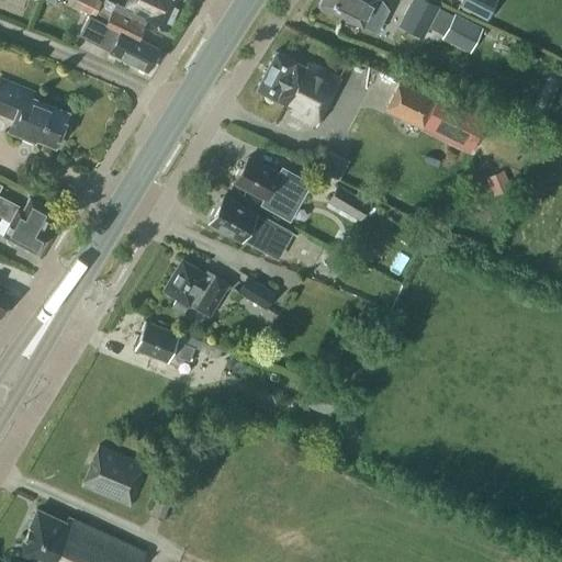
[(94,15),(101,1),(99,0),(85,0),(81,9),(94,15)]
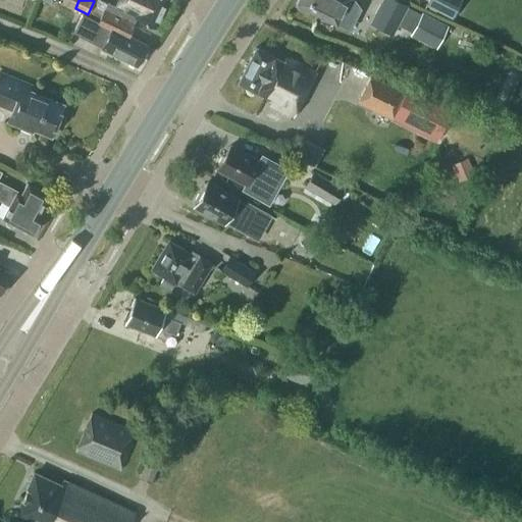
[(126,39),(128,35),(137,18),(156,28),(168,0),(118,0),(115,7),(99,0),(97,0),(90,15),(99,20),(97,24),(126,39)]
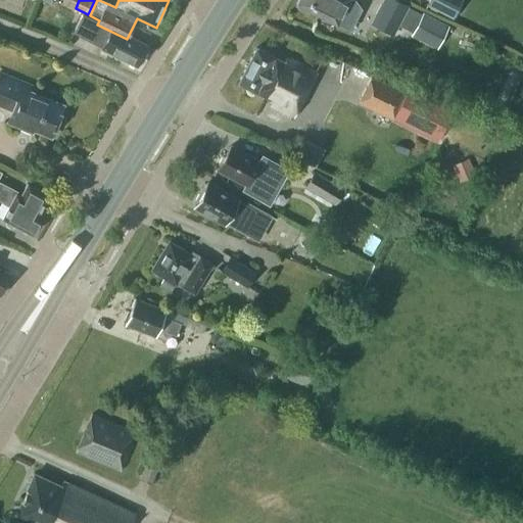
[(297,0),(296,3),(318,14),(337,25),(348,0),(297,0)]
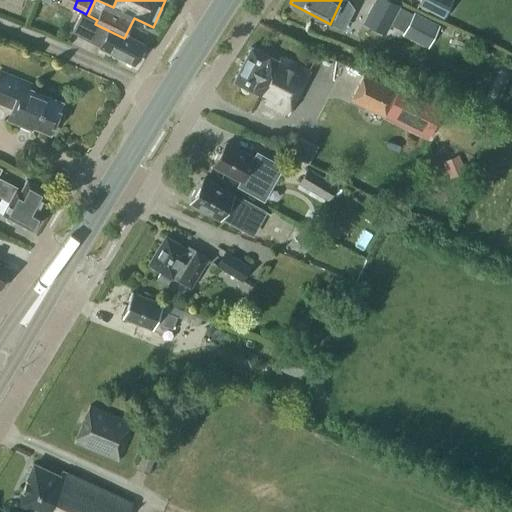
[(410,37),(414,30),(421,16),(399,4),(391,0),(373,0),(362,22),(384,34),(388,26),(410,37)]
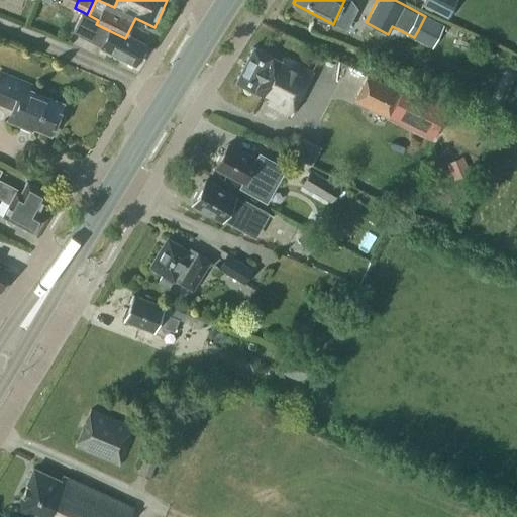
[(457,0),(423,0),(421,4),(448,18),(457,0)]
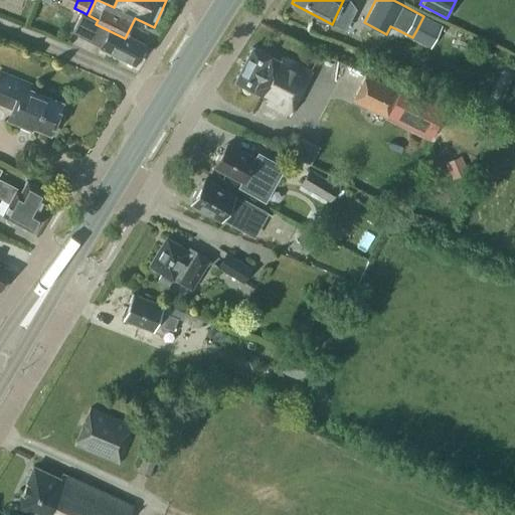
[(74,27),(103,41),(101,46),(135,63),(145,43),(127,34),(125,38),(96,24),(98,20),(89,15),(81,12),(74,27)]
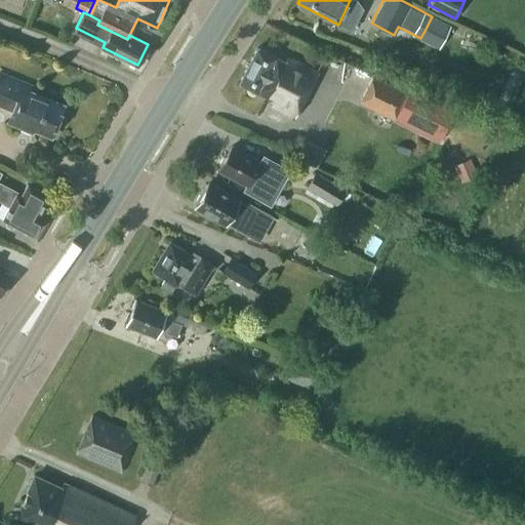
[(319,71),(288,55),(285,61),(257,47),(239,83),(273,98),(270,103),(295,116),(319,71)]
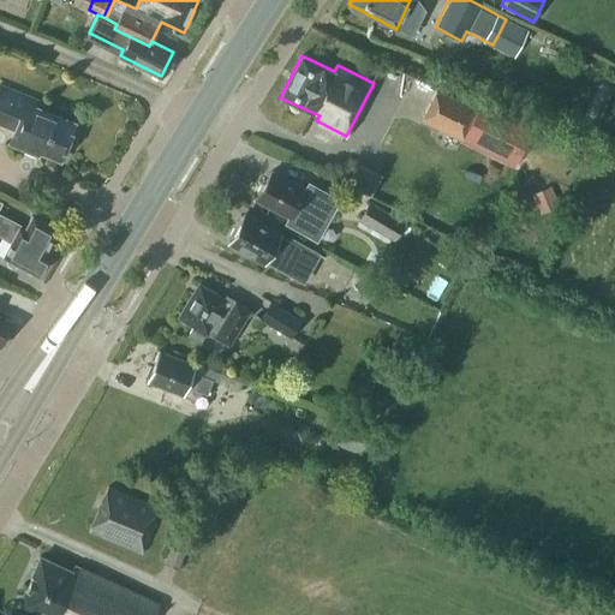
[(0,123),(16,129),(10,144),(27,151),(28,147),(58,159),(72,123),(31,107),(35,99),(0,84),(0,123)]
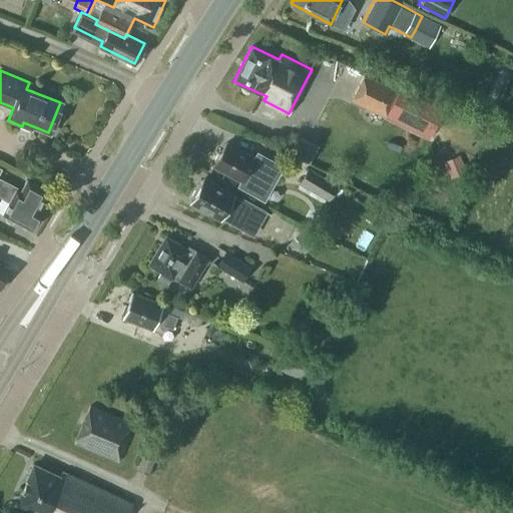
[(393,101),(398,90),(364,73),(351,100),(385,117),(393,101)]
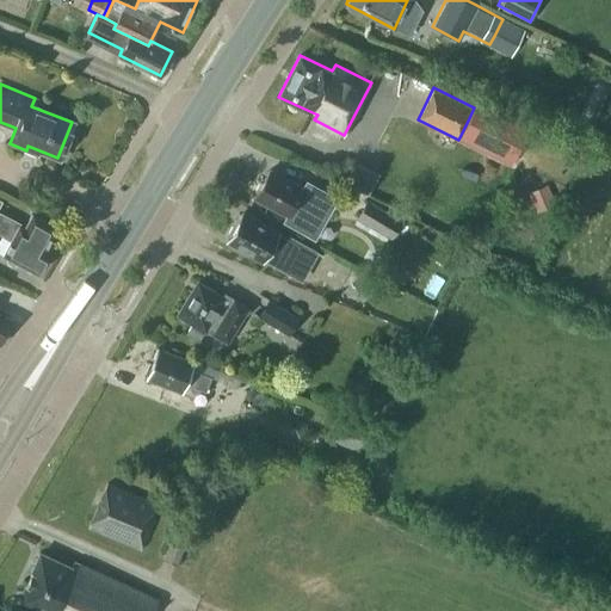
[(468,121),(458,140),(511,165),(529,127),(477,102),(474,107),(468,121)]
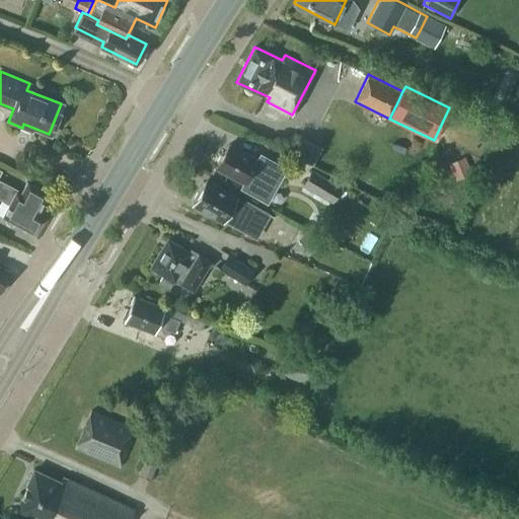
[(244,182),(250,172),(267,182),(277,164),(260,154),(257,158),(248,153),(247,155),(228,144),(215,166),(244,182)]
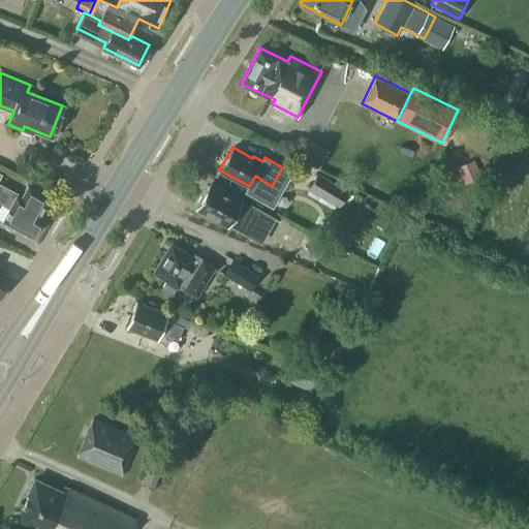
[(457,167),(464,184),(480,176),(474,160),(457,167)]
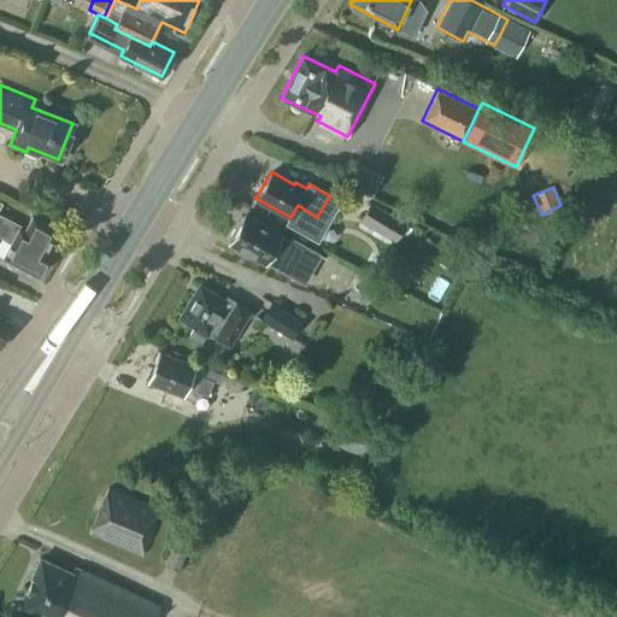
[(39,270),(43,269),(46,264),(45,259),(47,254),(45,253),(57,229),(31,216),(24,230),(19,227),(19,225),(0,215),(0,204),(1,203),(0,201),(0,234),(11,241),(3,257),(7,259),(9,264),(13,266),(17,265),(36,275),(39,270)]
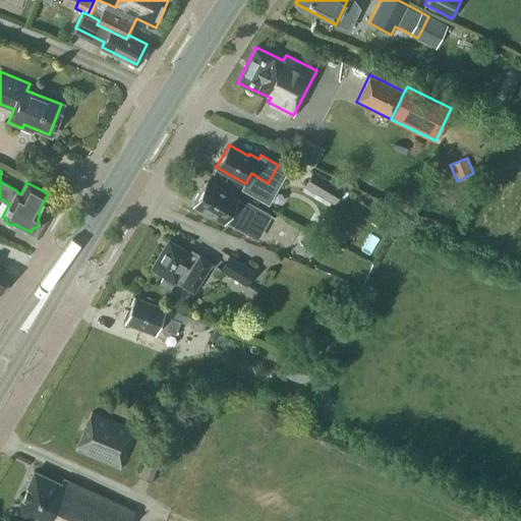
[(303,186),(333,203),(341,187),(311,172),(303,186)]
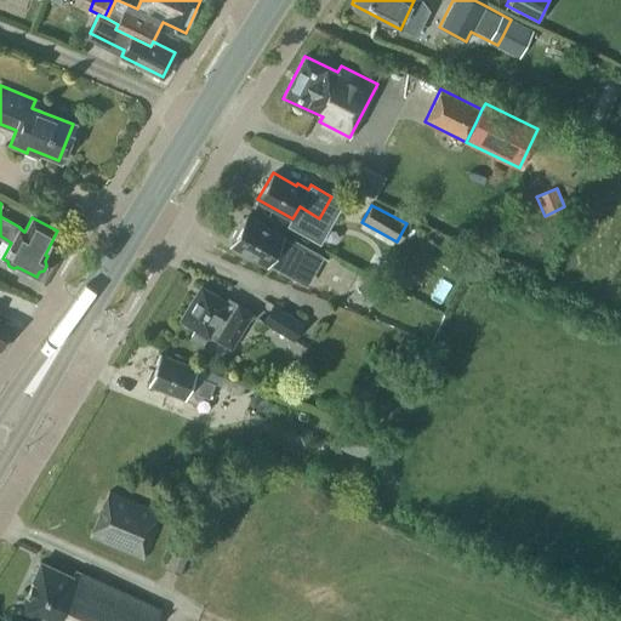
[(232,237),(233,240),(231,244),(252,256),(251,258),(266,267),(275,249),(297,262),(306,246),(289,237),(284,246),(279,243),(283,235),(268,228),(268,229),(246,217),(239,228),(235,231),(232,237)]
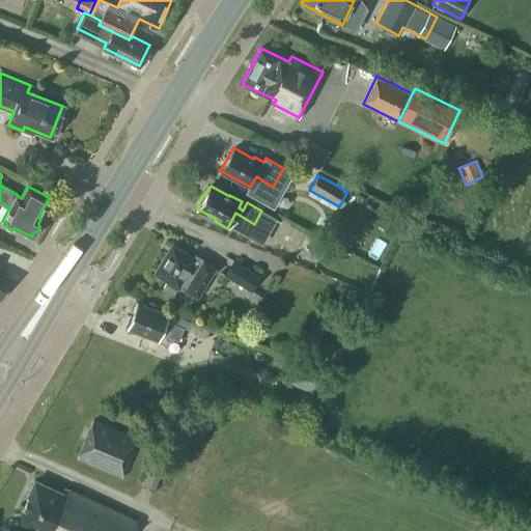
[(276,216),(271,225),(283,231),(288,223),(276,216)]
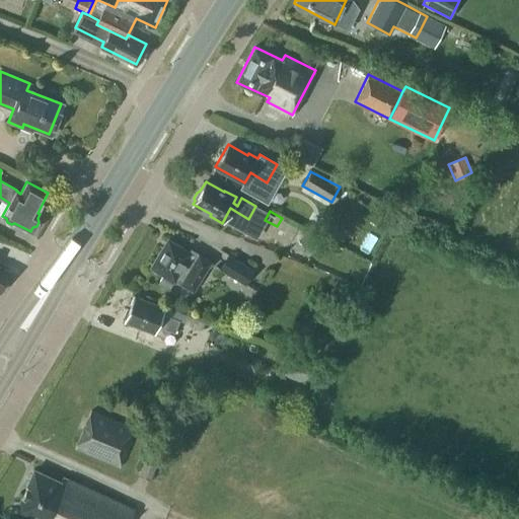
[(301,243),(329,258),(337,244),(308,229),(301,243)]
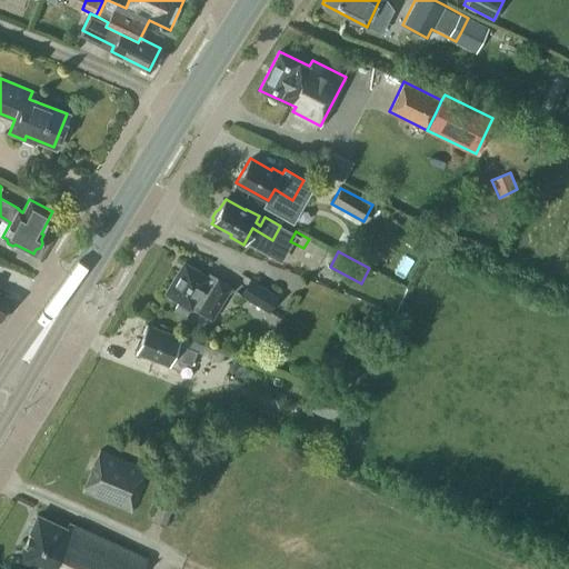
[(207,277),(183,262),(166,292),(180,300),(175,308),(185,315),(190,306),(211,318),(231,286),(209,273),(207,277)]
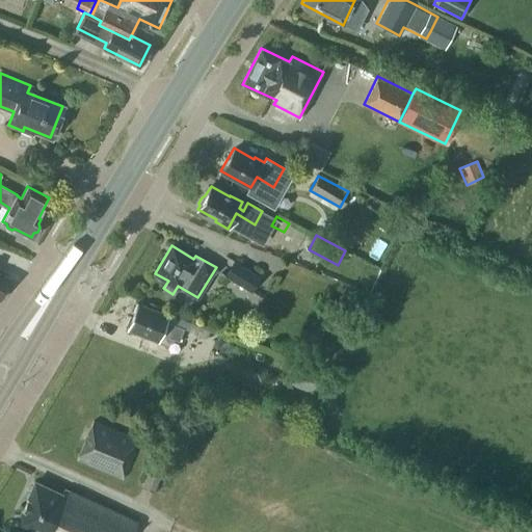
[(259,276),(234,261),(225,275),(250,290),(259,276)]
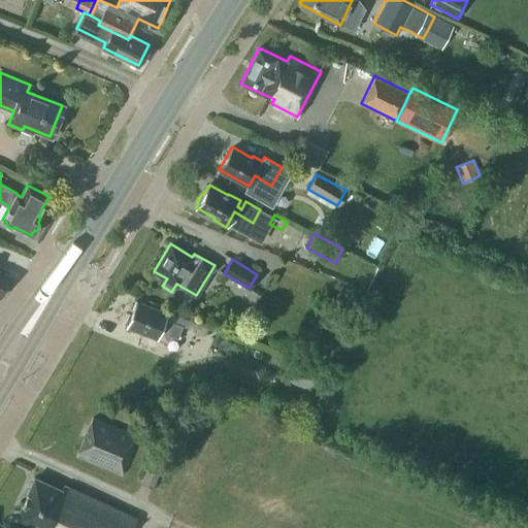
[(0,270),(0,295),(9,274),(0,270)]
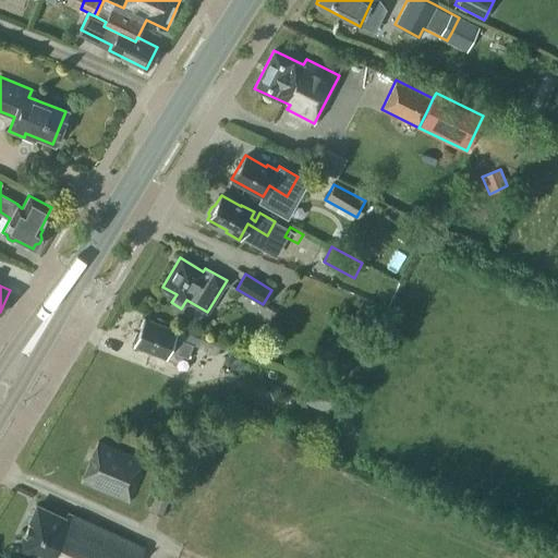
[(208,349),(193,343),(174,337),(177,330),(144,318),(133,344),(148,350),(148,351),(166,359),(169,350),(203,363),(208,349)]
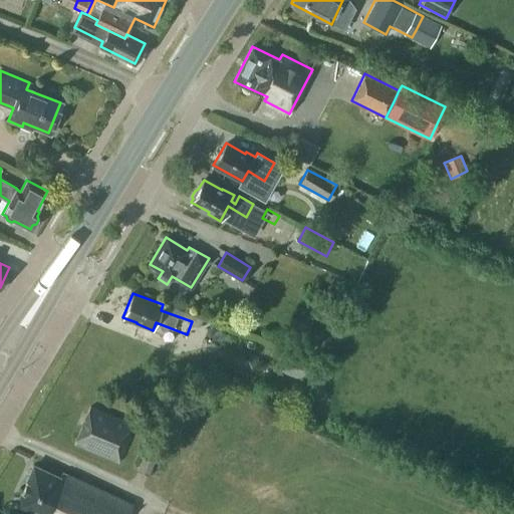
[(202,321),(199,328),(207,331),(210,324),(208,324),(202,321)]
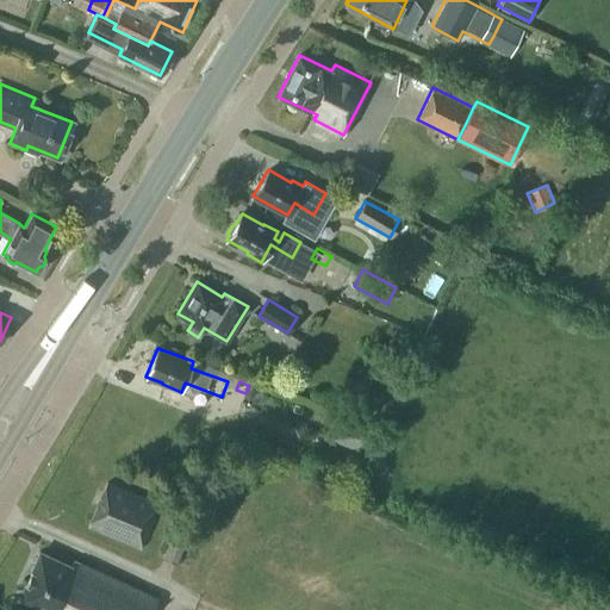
[(371,419),(380,402),(368,396),(359,414),(371,419)]
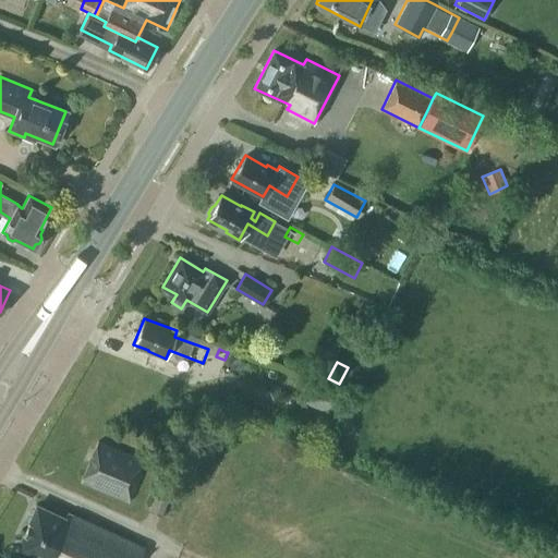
[(129,501),(146,461),(98,440),(81,482),(129,501)]
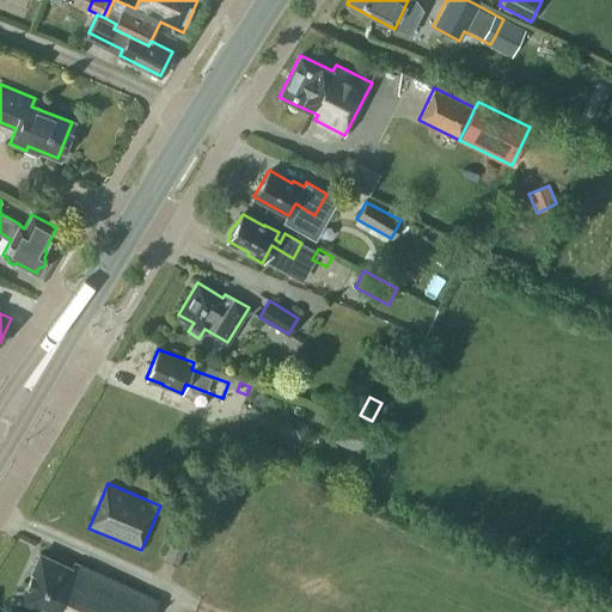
[(178,565),(187,544),(173,538),(164,560),(178,565)]
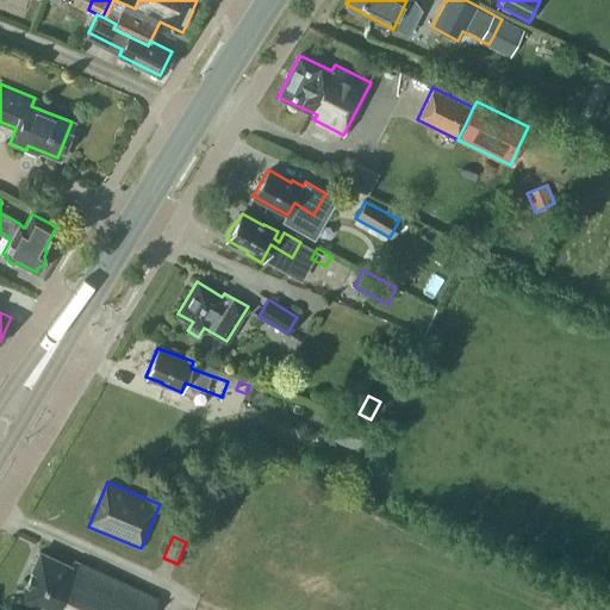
[(70,567),(41,552),(18,603),(33,609),(153,609),(159,599),(74,560),(70,567)]
